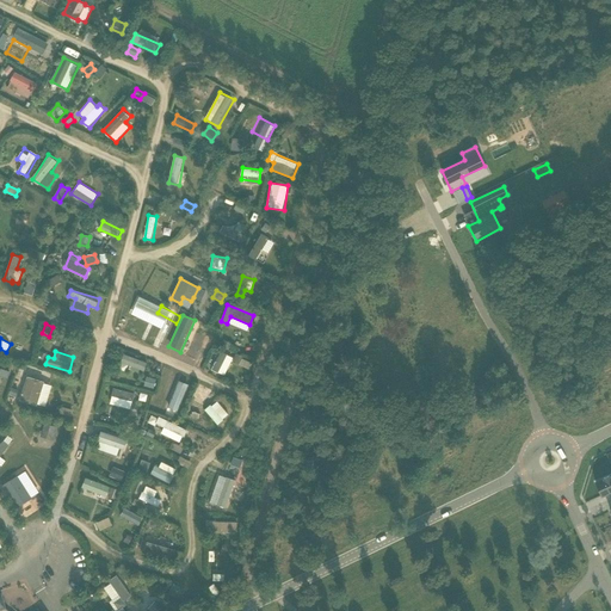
[(124,355),(123,364),(147,369),(148,360),(124,355)]
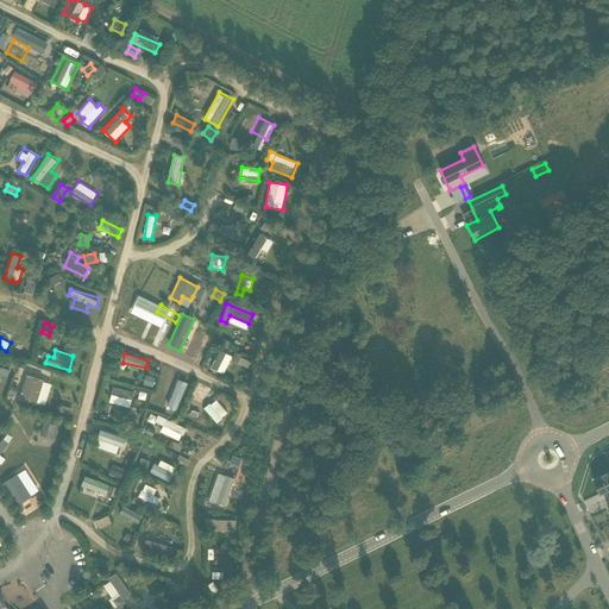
[(227,353),(225,362),(248,370),(251,362),(227,353)]
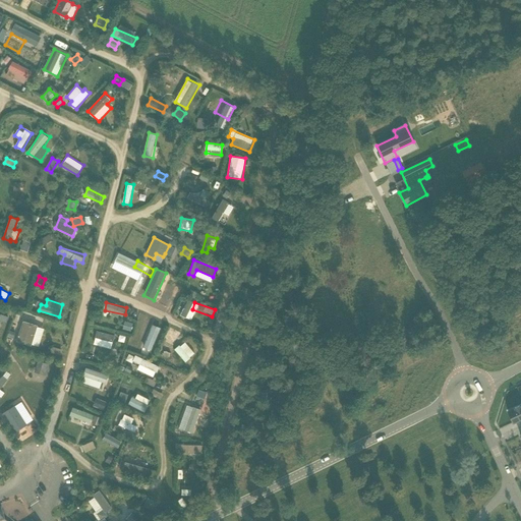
[(16,340),(39,347),(46,329),(41,327),(44,317),(26,311),(16,340)]
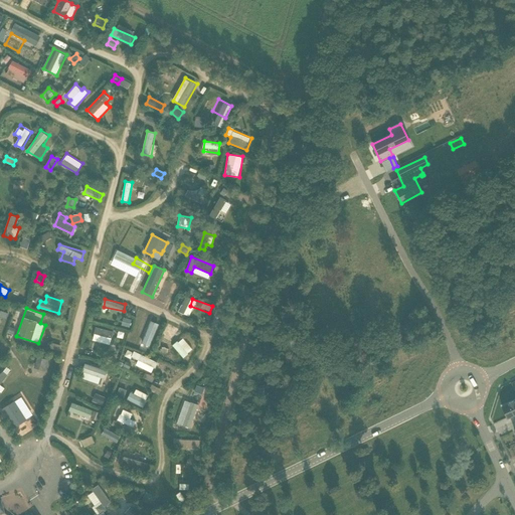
[(1,311),(0,312),(0,317),(6,319),(8,314),(1,311)]
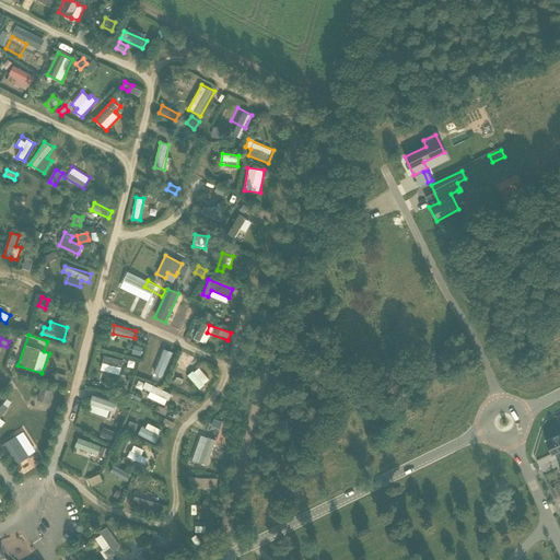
[(139,347),(133,351),(139,358),(144,353),(139,347)]
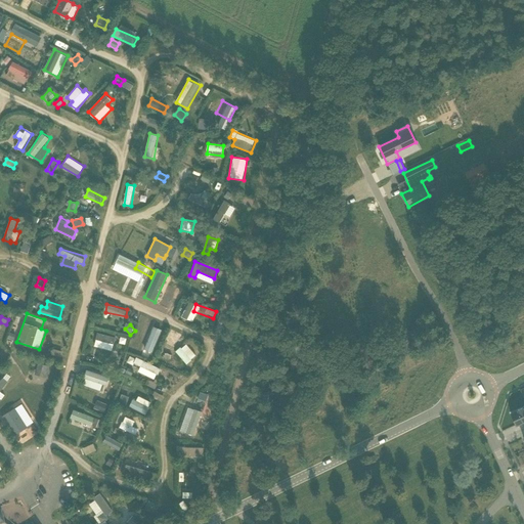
[(147,344),(156,347),(164,330),(156,326),(147,344)]
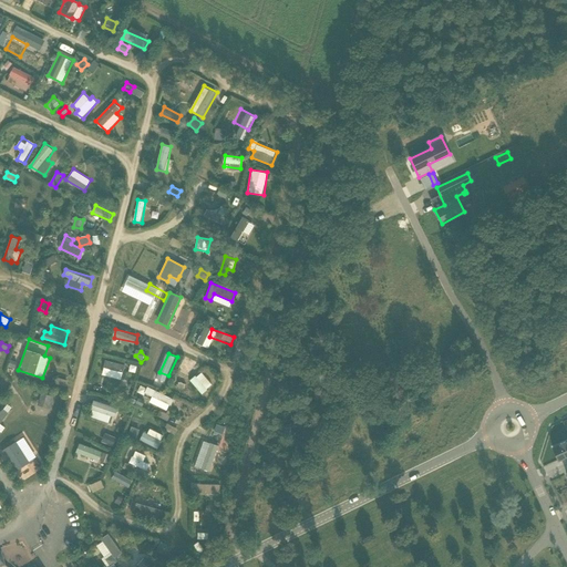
[(105,360),(103,375),(123,379),(125,363),(105,360)]
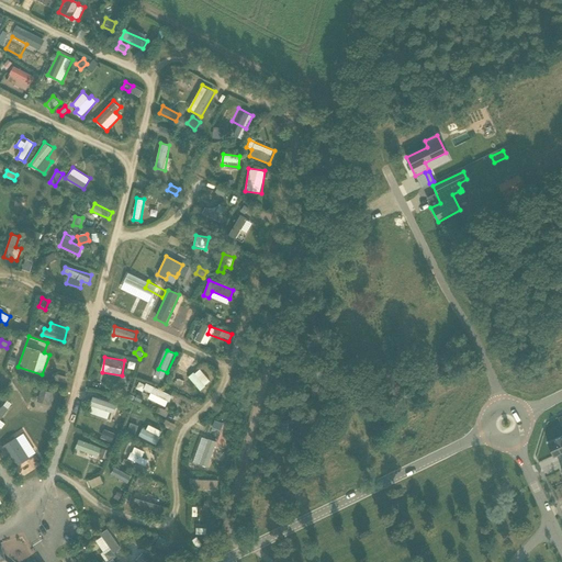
[(200,368),(189,378),(201,391),(212,381),(200,368)]
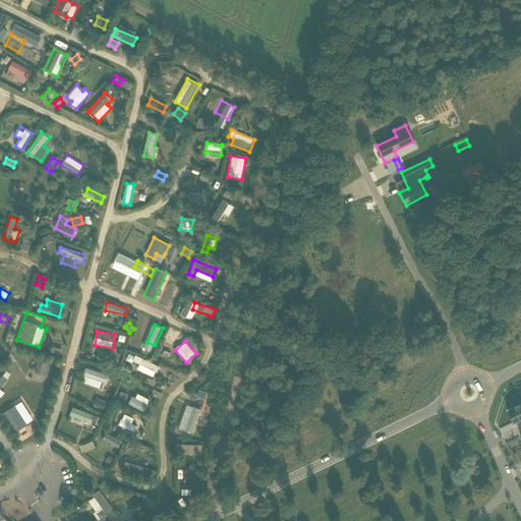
[(129,351),(125,362),(155,377),(160,366),(129,351)]
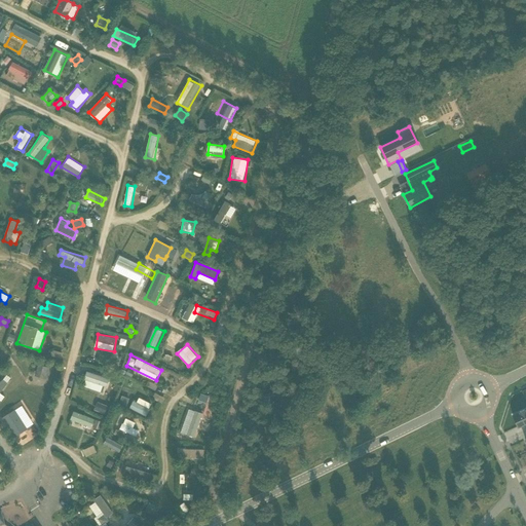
[(36,376),(48,378),(50,367),(38,364),(36,376)]
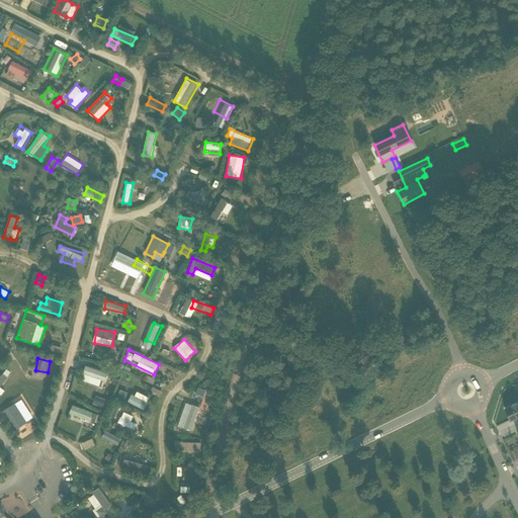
[(99,379),(105,381),(109,372),(86,365),(82,378),(98,384),(99,379)]
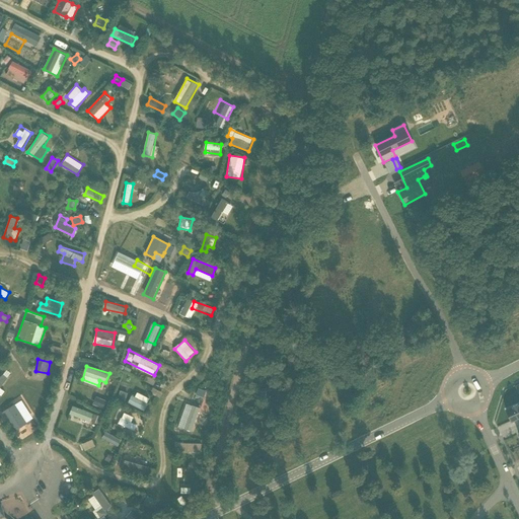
[(2,375),(0,377),(0,395),(1,396),(4,391),(0,388),(0,387),(7,378),(11,373),(6,370),(3,375),(2,375)]
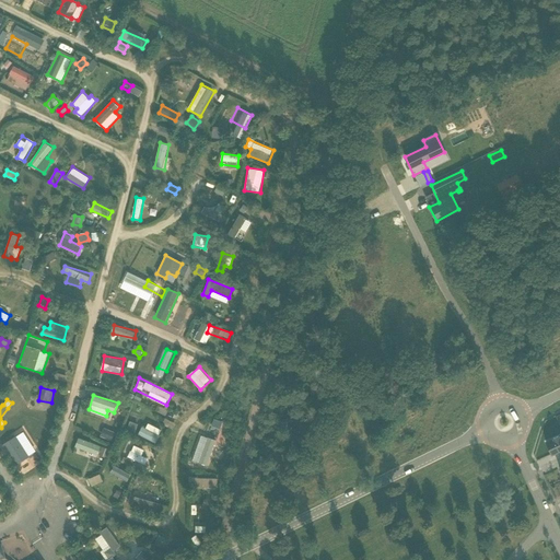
[(213,420),(211,428),(219,430),(222,422),(213,420)]
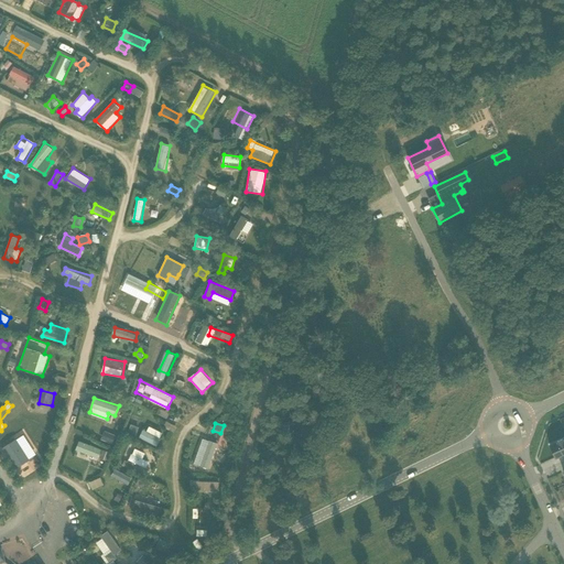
[(151,425),(148,431),(144,429),(140,436),(158,446),(164,433),(151,425)]
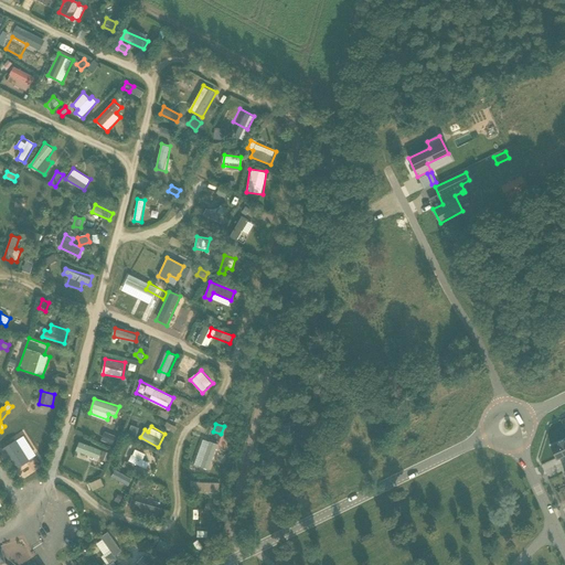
[(105,432),(102,440),(115,444),(117,435),(105,432)]
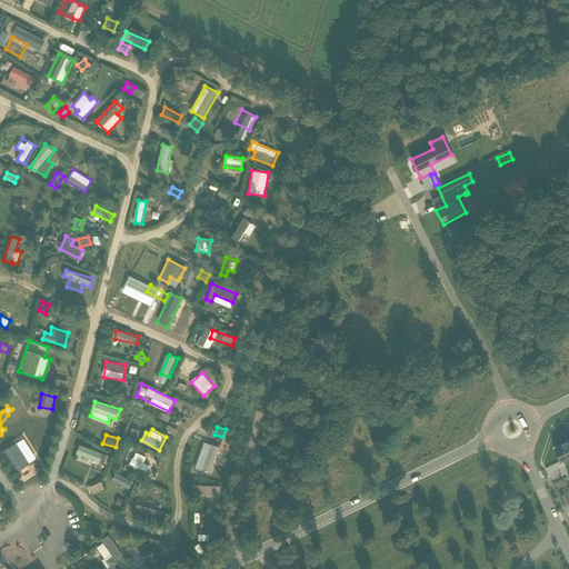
[(560,461),(568,457),(568,441),(567,443),(567,442),(561,446),(555,449),(560,461)]
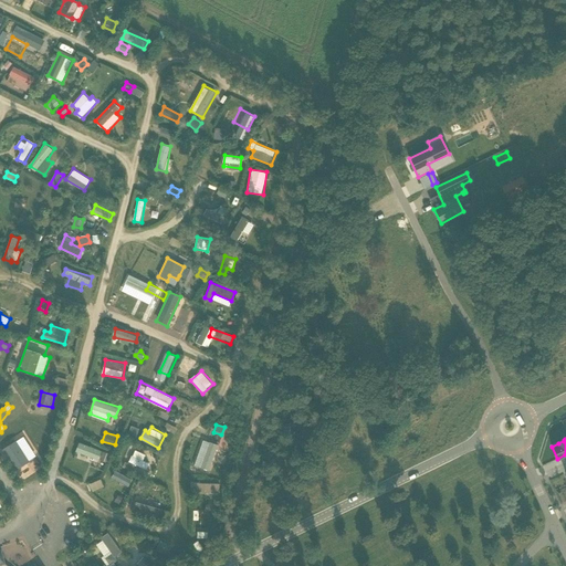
[(16,441),(3,449),(17,470),(29,462),(29,461),(17,441),(16,441)]
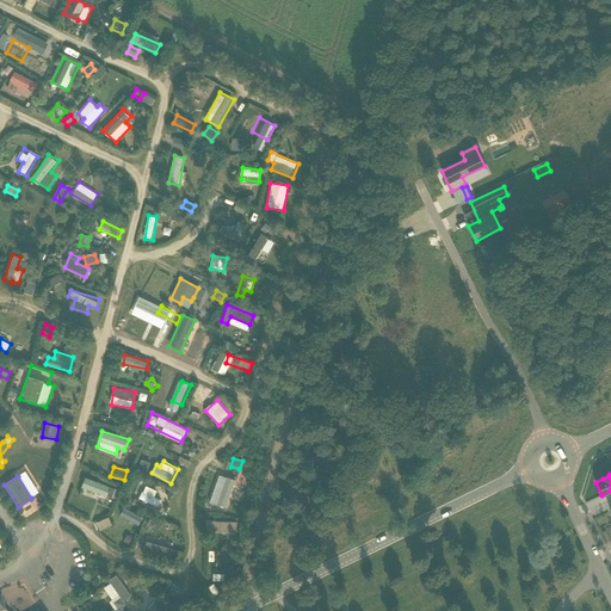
[(87,477),(82,489),(116,503),(121,489),(87,477)]
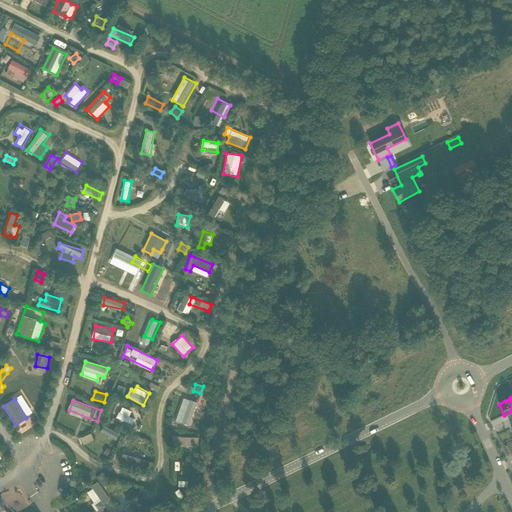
[(123,406),(117,417),(133,426),(136,420),(130,416),(133,411),(123,406)]
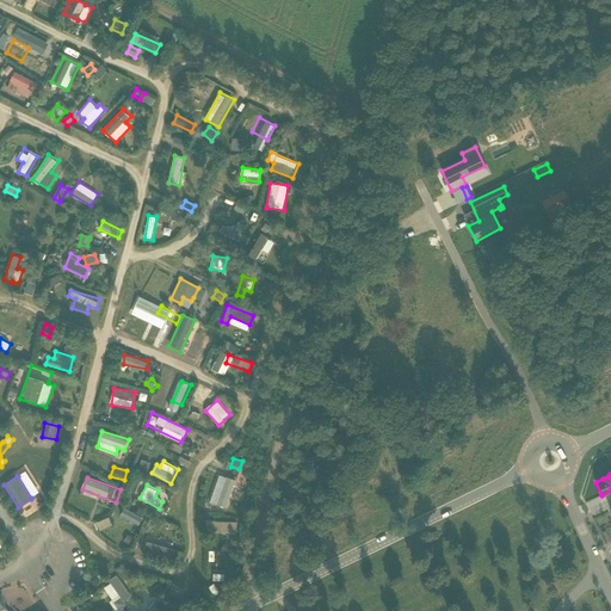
[(110,518),(98,522),(100,530),(112,526),(110,518)]
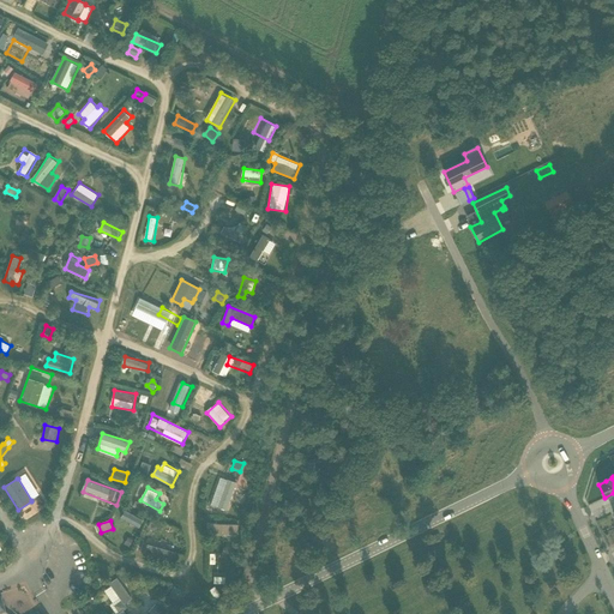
[(150,522),(148,528),(155,531),(157,525),(150,522)]
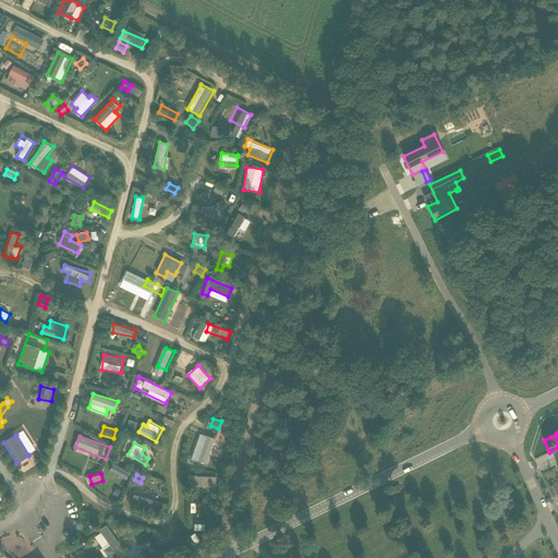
[(132,502),(156,510),(159,501),(135,494),(132,502)]
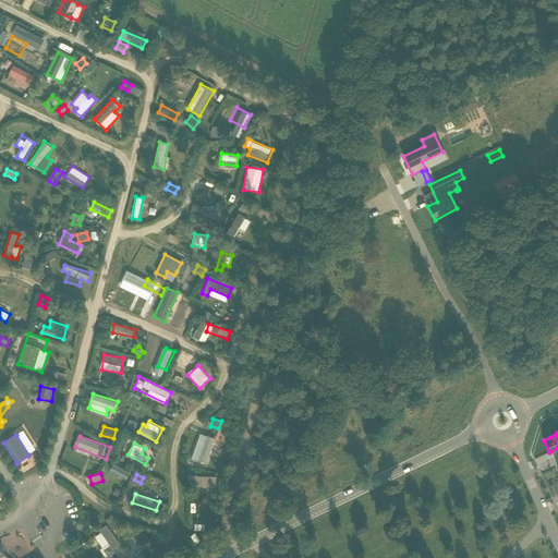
[(119,545),(107,526),(99,531),(109,547),(104,552),(108,557),(107,557),(112,557),(111,556),(114,554),(112,549),(119,545)]
